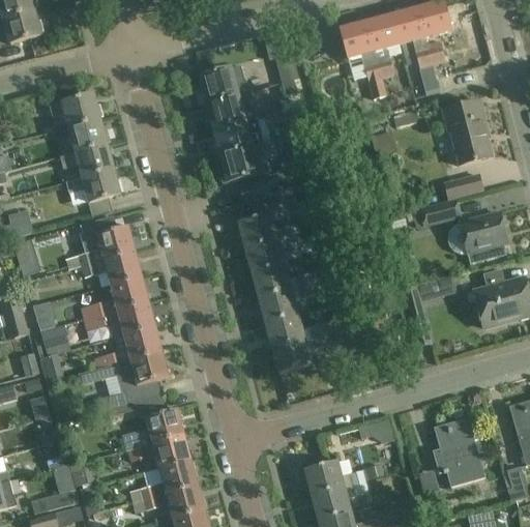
[(0,0),(0,3),(3,17),(34,8),(32,0),(0,0)]
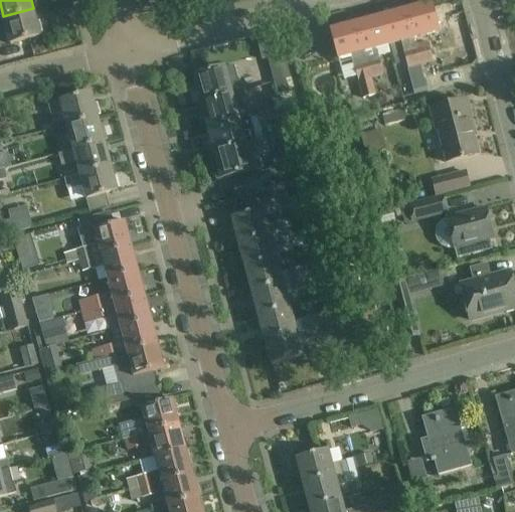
[(426,40),(424,32),(439,28),(432,2),(406,8),(415,43),(426,40)]
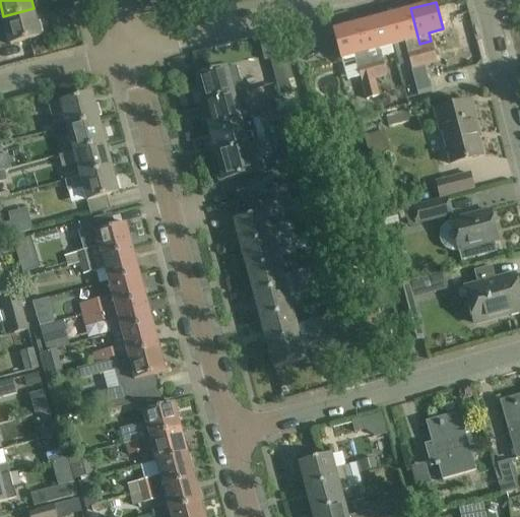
[(40,33),(34,8),(3,16),(10,41),(40,33)]
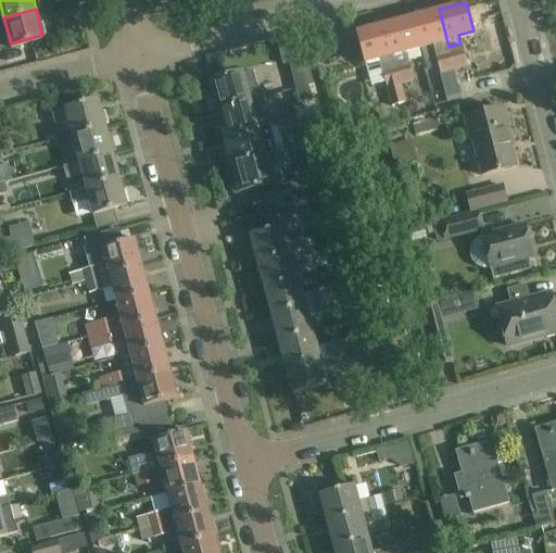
[(437,57),(450,52),(449,47),(439,9),(412,16),(419,46),(433,41),(437,57)]
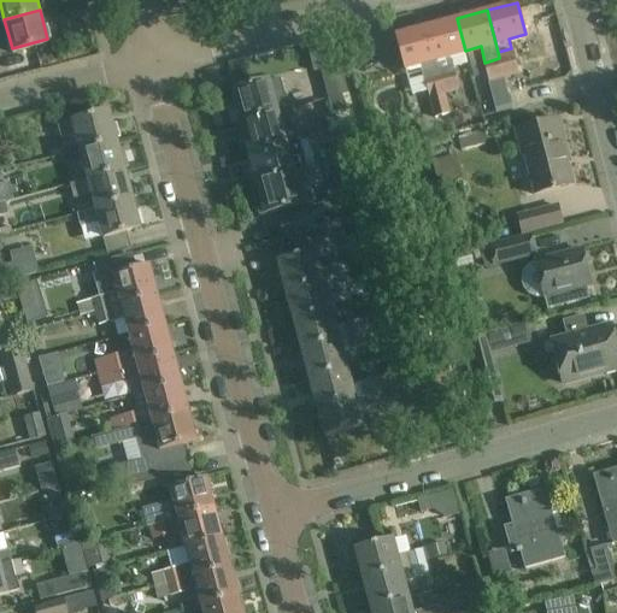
[(465,51),(457,18),(427,25),(440,75),(454,71),(450,54),(465,51)]
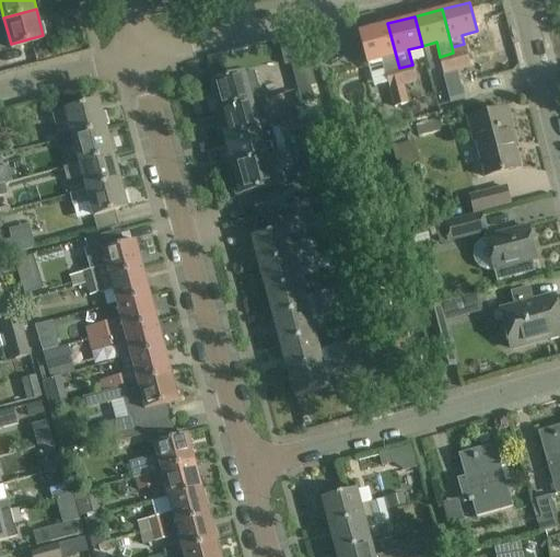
[(399,68),(387,23),(360,31),(368,60),(381,57),(385,72),(386,71),(399,68)]
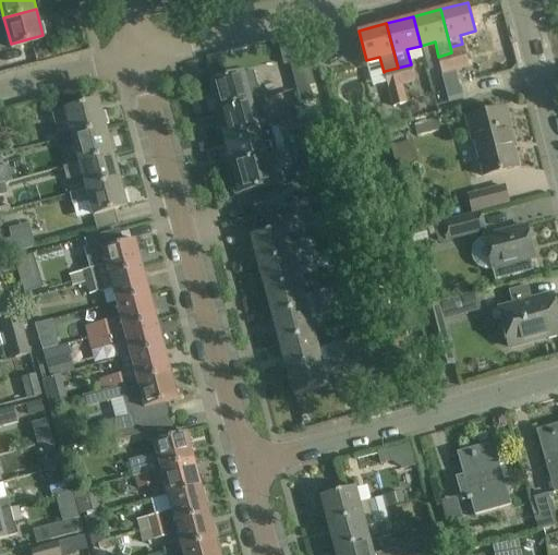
[(450,47),(451,52),(456,68),(469,64),(463,44),(462,44),(450,47)]
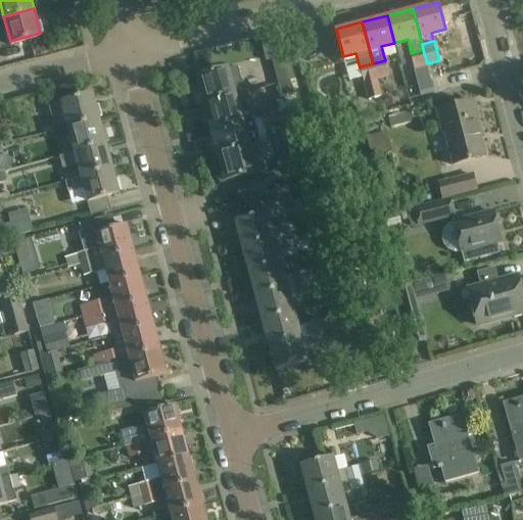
[(423,49),(411,53),(415,66),(427,63),(423,49)]
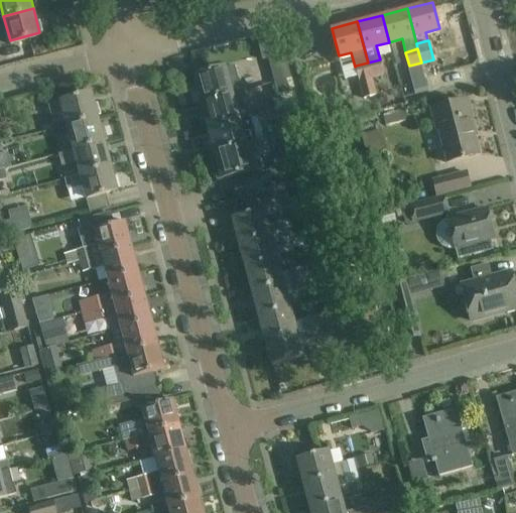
[(287,77),(284,65),(281,52),(269,56),(275,80),(287,77)]
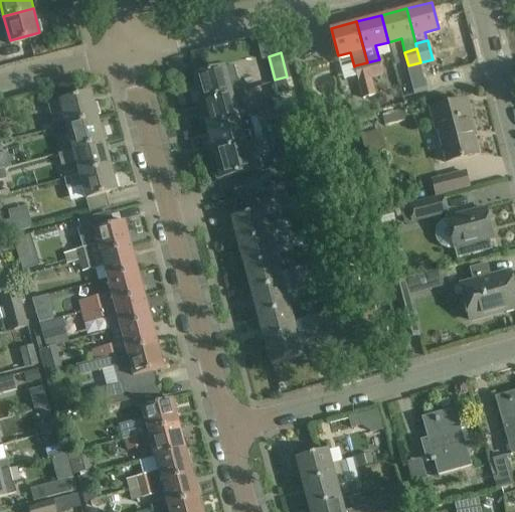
[(379,59),(367,62),(371,76),(383,72),(379,59)]
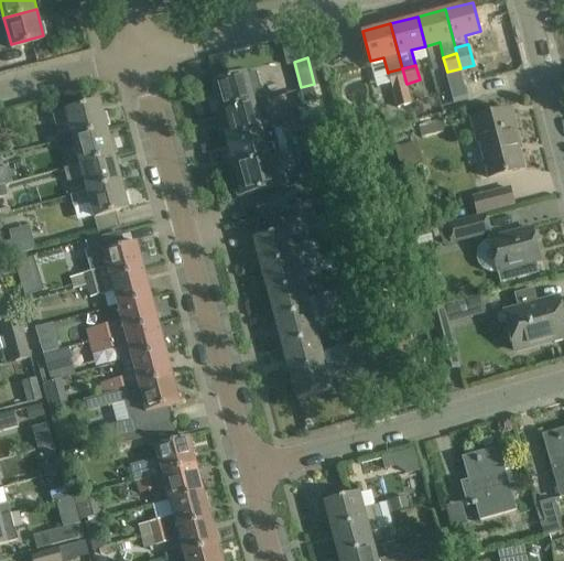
[(402,68),(389,72),(393,87),(407,84),(402,68)]
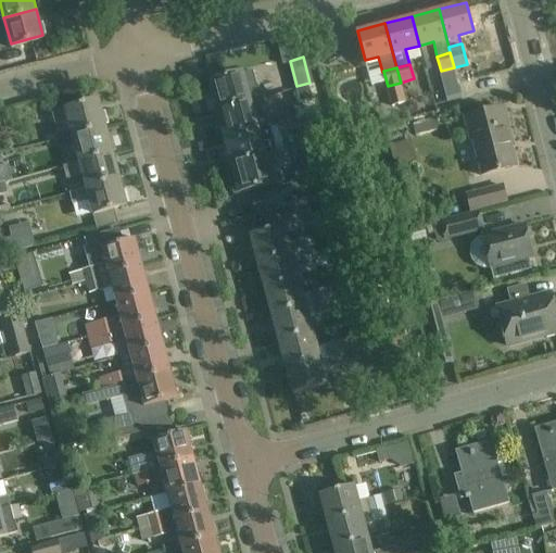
[(216,107),(251,98),(243,71),(209,79),(216,107)]
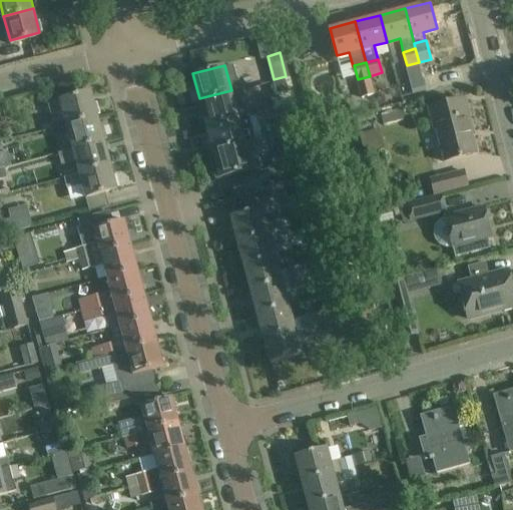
[(286,76),(274,79),(277,91),(289,88),(286,76)]
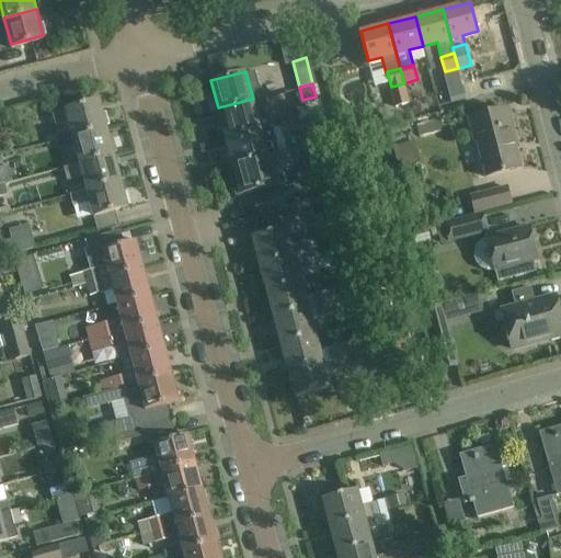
[(409,99),(404,83),(391,87),(395,102),(409,99)]
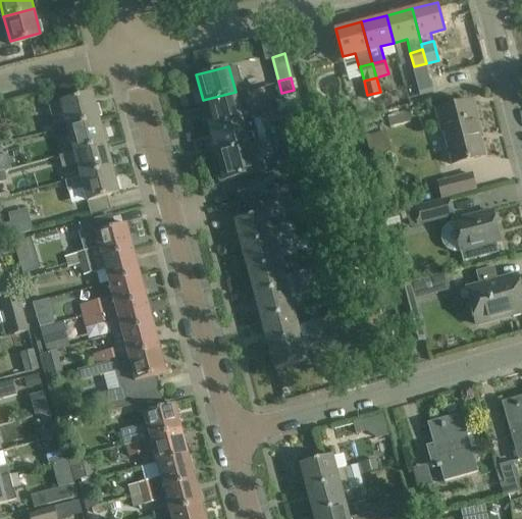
[(245,90),(236,92),(203,100),(210,126),(242,117),(251,115),(245,90)]
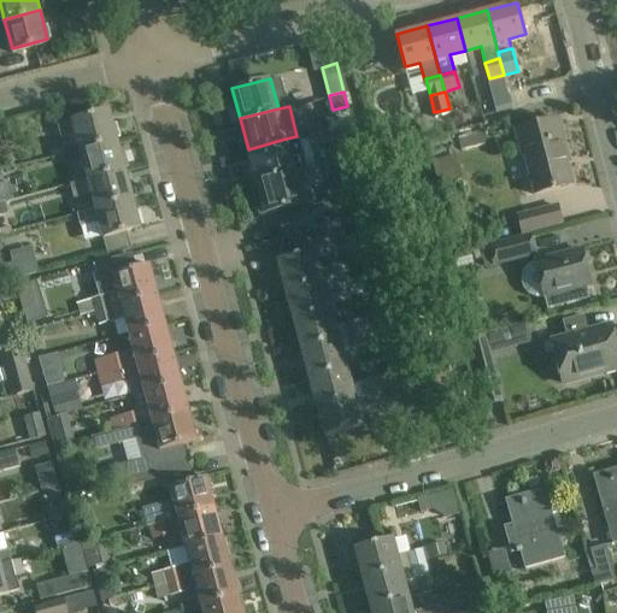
[(60,135),(76,131),(81,146),(116,136),(109,107),(57,122),(60,135)]
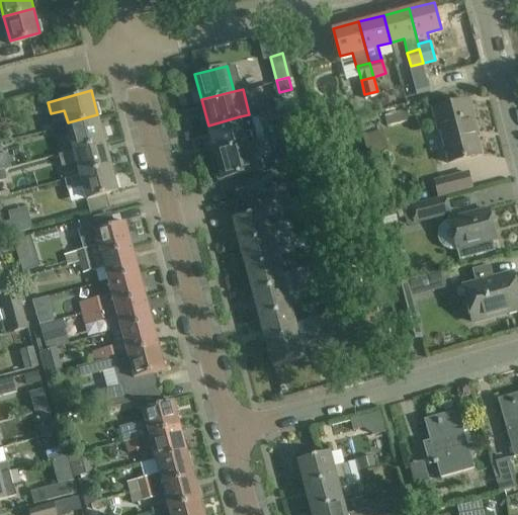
[(442,136),(475,127),(477,126),(468,97),(433,106),(437,124),(439,123),(442,136)]
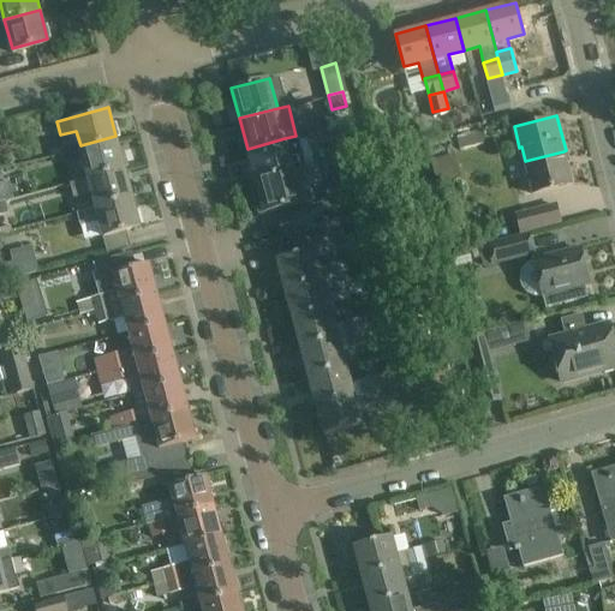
[(454,129),(459,147),(485,139),(481,121),(454,129)]
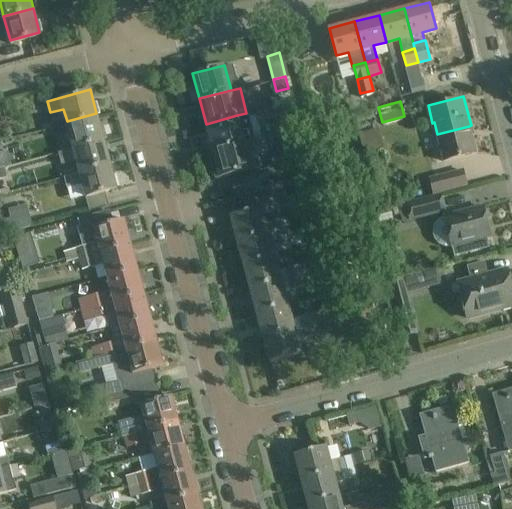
[(67,121),(73,146),(103,138),(96,113),(67,121)]
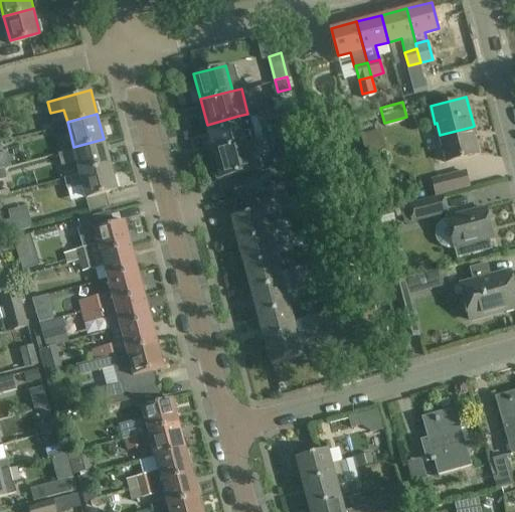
[(288,131),(301,127),(297,115),(285,118),(288,131)]
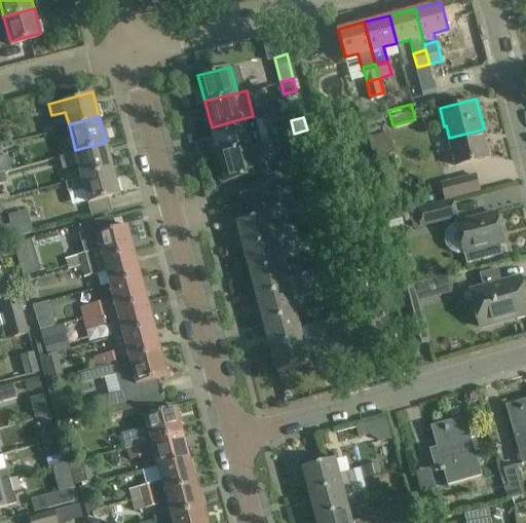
[(243,118),(212,127),(218,153),(251,145),(243,118)]
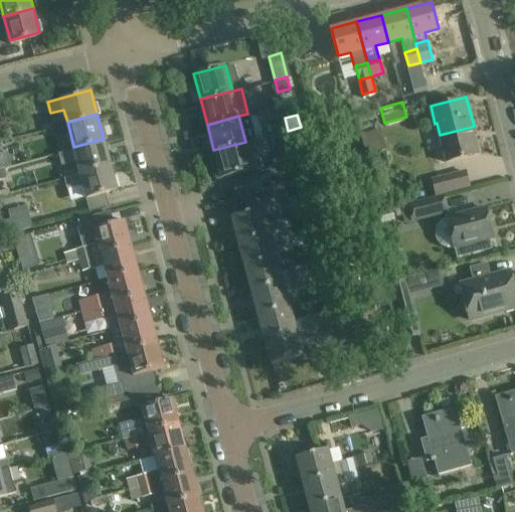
[(301,127),(288,131),(291,143),(304,140),(301,127)]
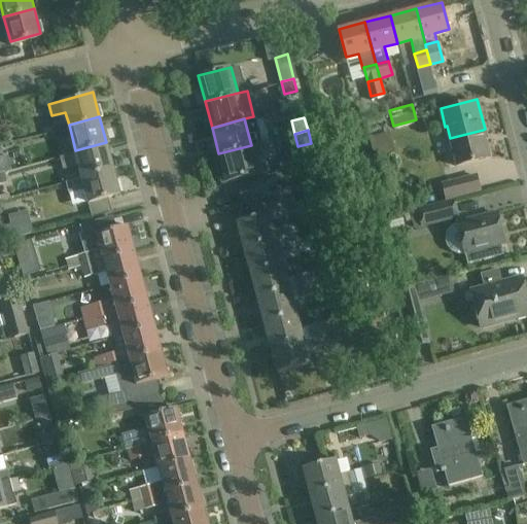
[(483,130),(450,138),(456,163),(489,154),(483,130)]
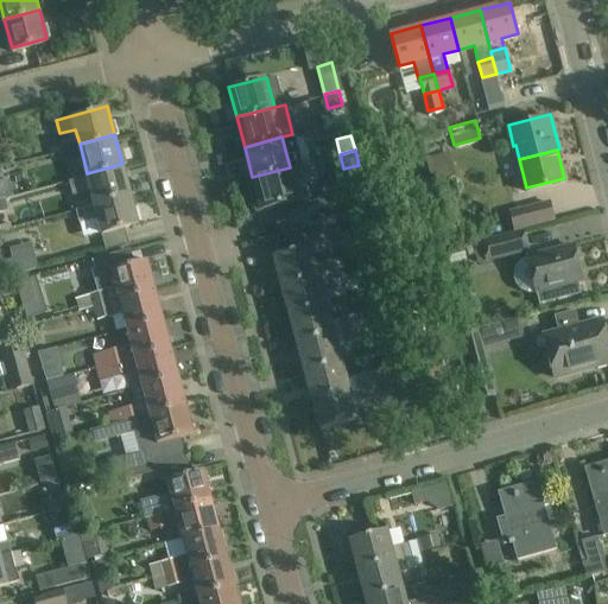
[(426,158),(432,179),(455,175),(449,152),(426,158)]
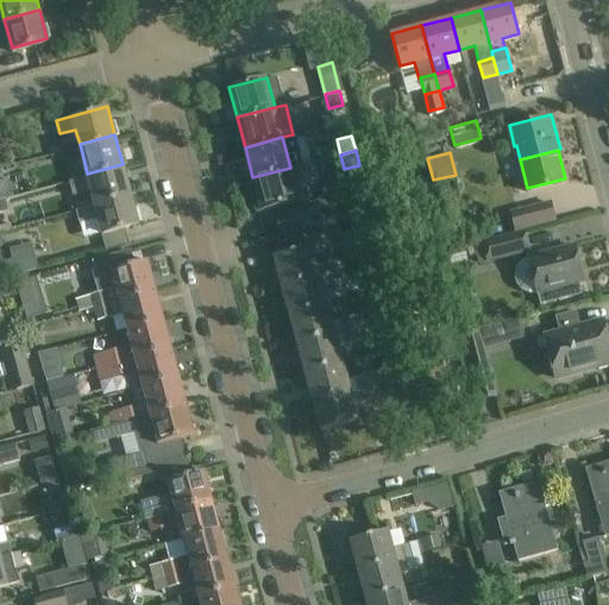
[(123,164),(87,174),(95,202),(131,191),(123,164)]
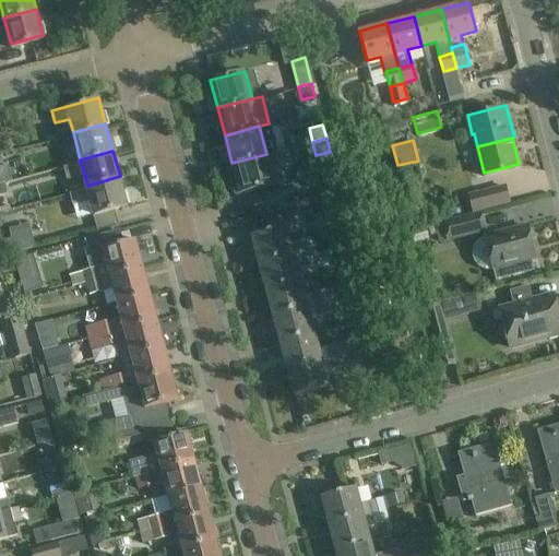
[(266,154),(232,163),(235,174),(229,175),(234,192),(274,181),(266,154)]
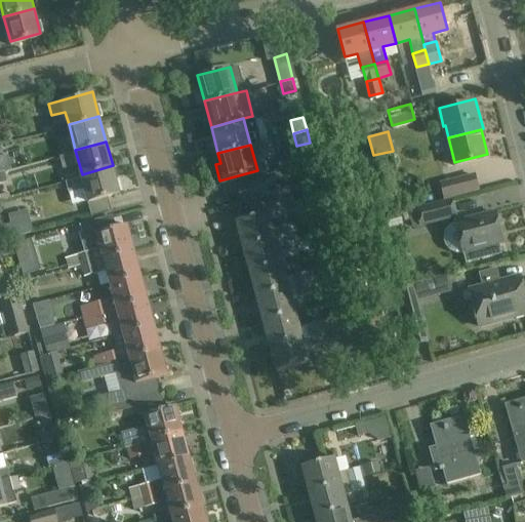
[(68,192),(85,187),(89,199),(120,191),(113,165),(82,174),(82,175),(65,181),(68,192)]
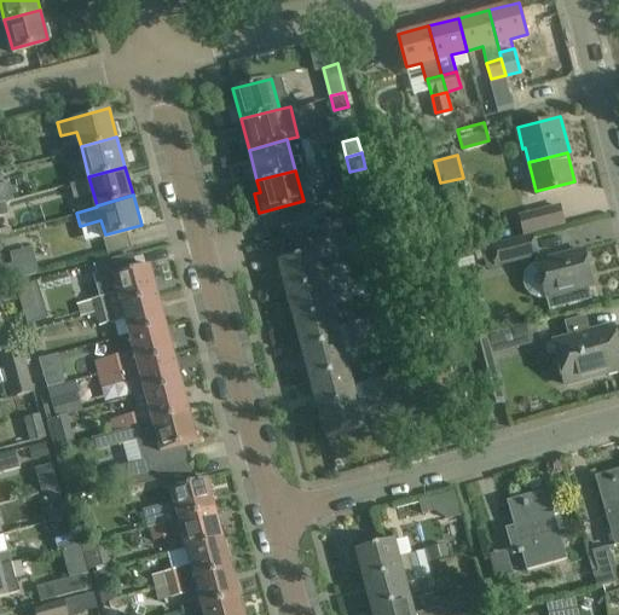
[(565,221),(560,202),(520,213),(525,232),(565,221)]
